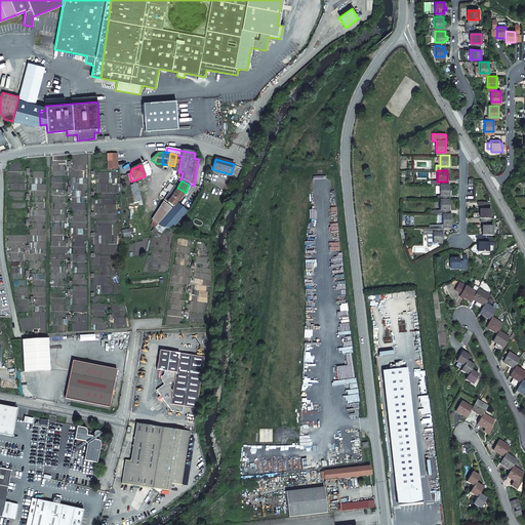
[(133,197),(134,203),(142,201),(136,184),(130,186),(133,197)]
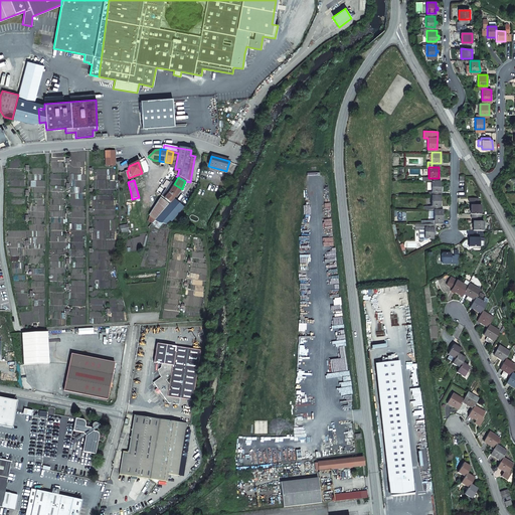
[(438,181),(432,181),(432,192),(440,192),(441,192),(441,181),(438,181)]
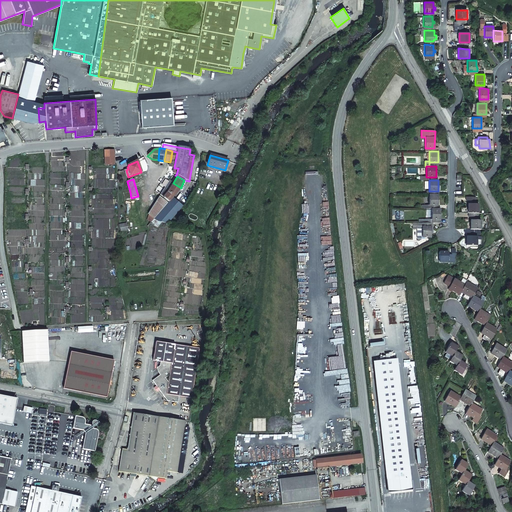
[(171,182),(169,181),(163,189),(173,196),(174,196),(181,188),(173,183),(171,182)]
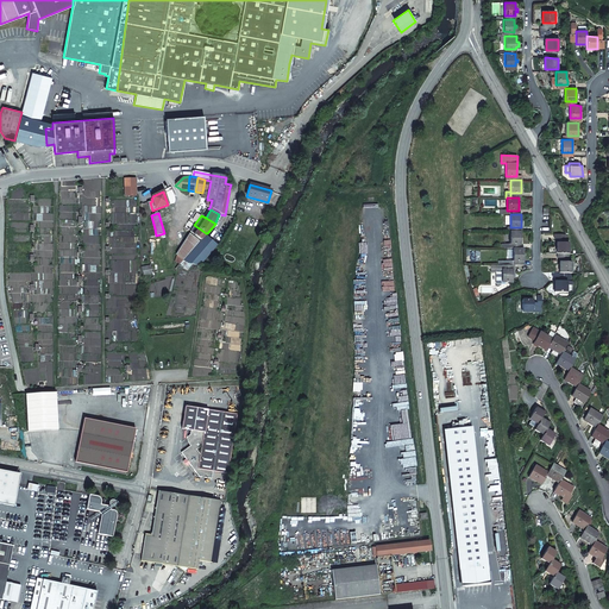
[(206,233),(194,225),(190,232),(200,240),(205,236),(206,233)]
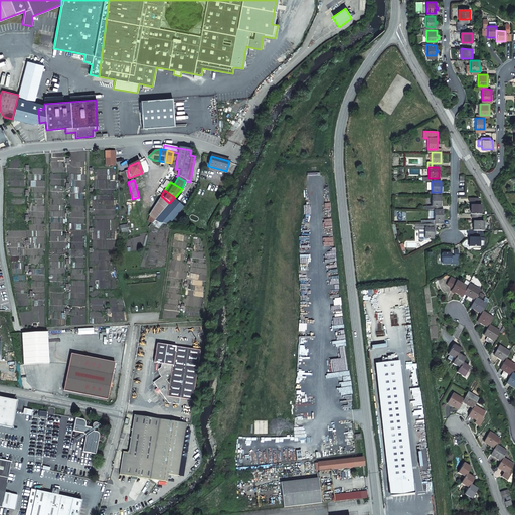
[(440,195),(432,195),(432,206),(440,206),(441,206),(441,195),(440,195)]
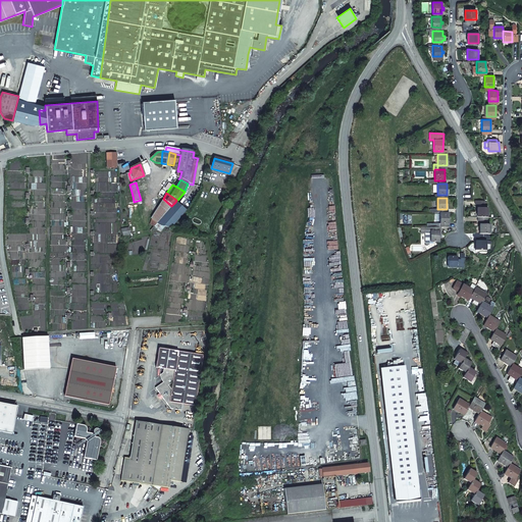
[(170,207),(162,200),(151,218),(152,219),(157,223),(170,207)]
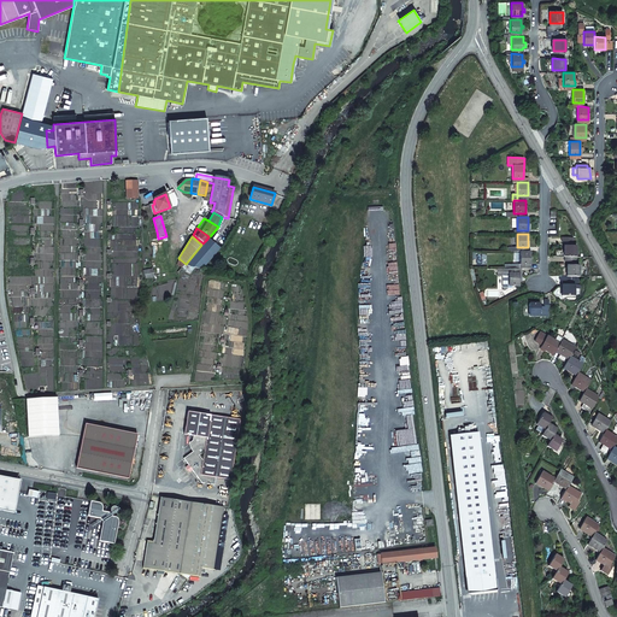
[(203,270),(221,250),(207,239),(203,244),(201,245),(186,264),(191,268),(194,269),(203,270)]
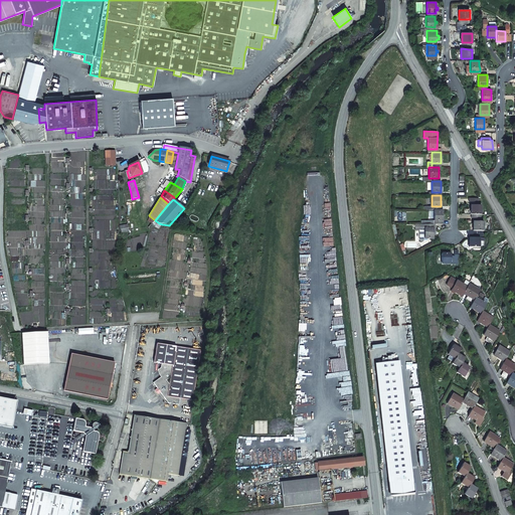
[(481,205),(471,205),(471,214),(473,214),(481,214),(481,205)]
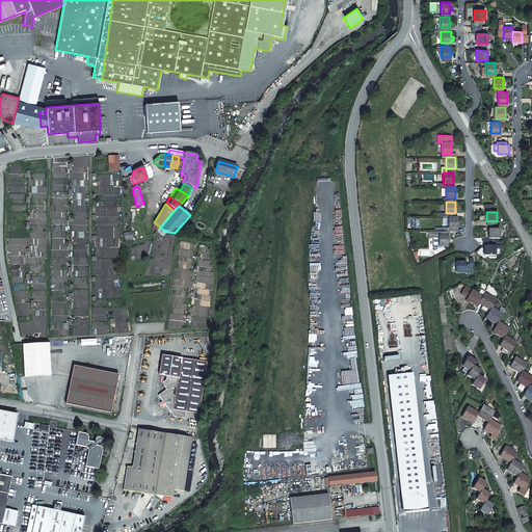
[(454,217),(448,217),(448,228),(456,228),(457,228),(457,217),(454,217)]
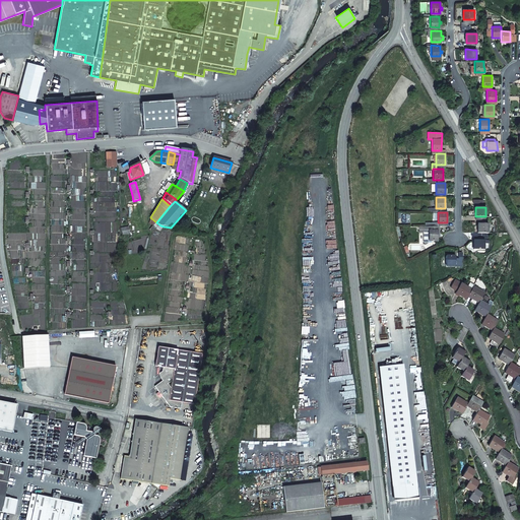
[(489,223),(477,223),(477,233),(482,233),(489,233),(489,223)]
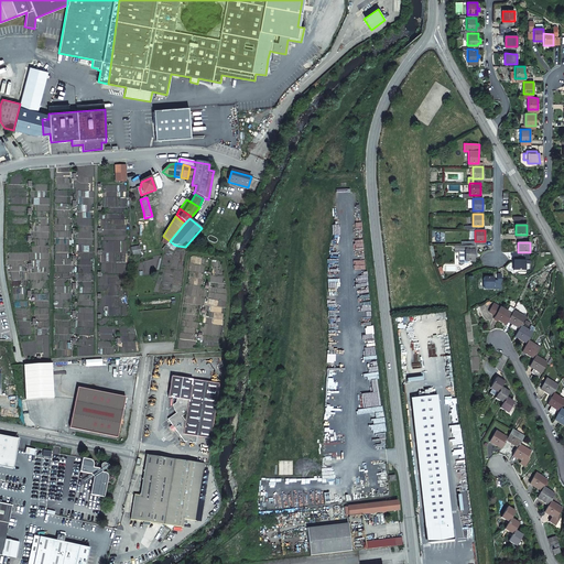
[(476,257),(476,253),(475,253),(475,249),(474,250),(465,249),(465,250),(465,261),(475,262),(475,257),(476,257)]
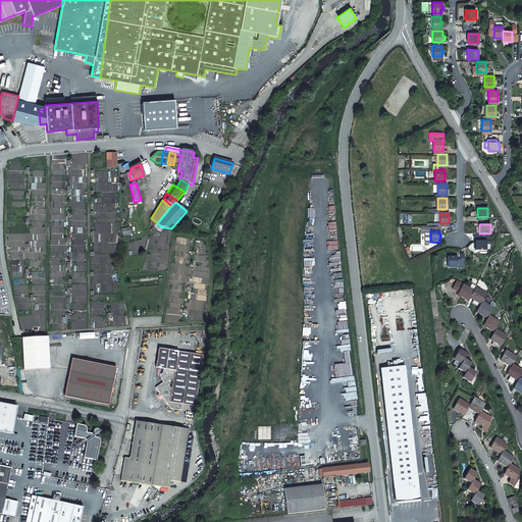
[(486,242),(475,241),(475,251),(486,251),(486,242)]
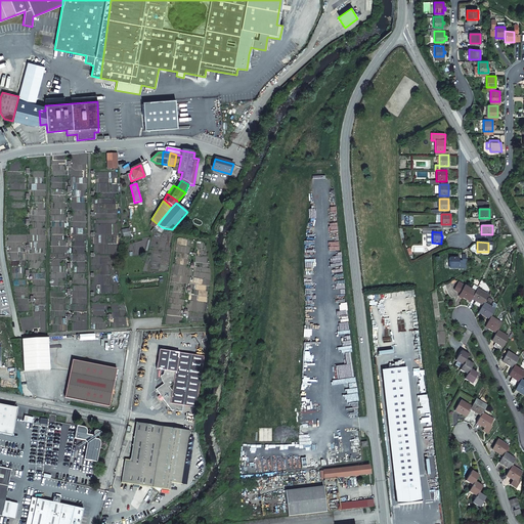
[(459,258),(449,258),(449,268),(459,268),(459,258)]
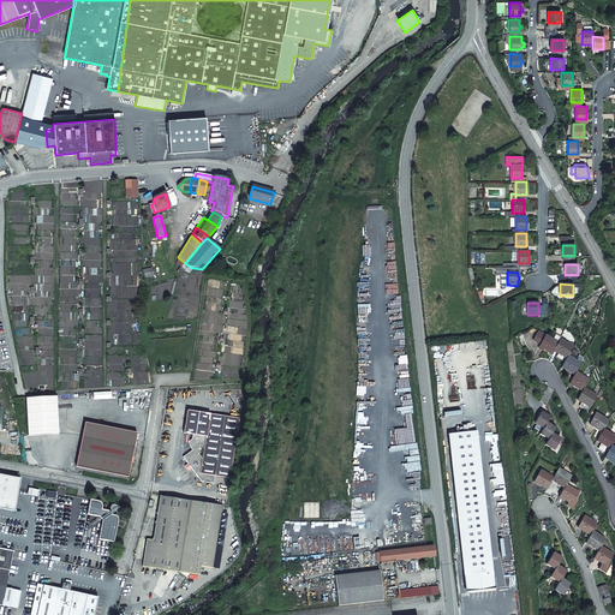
[(559,342),(545,335),(538,330),(533,340),(541,344),(539,345),(544,347),(543,348),(553,353),(555,350),(559,342)]
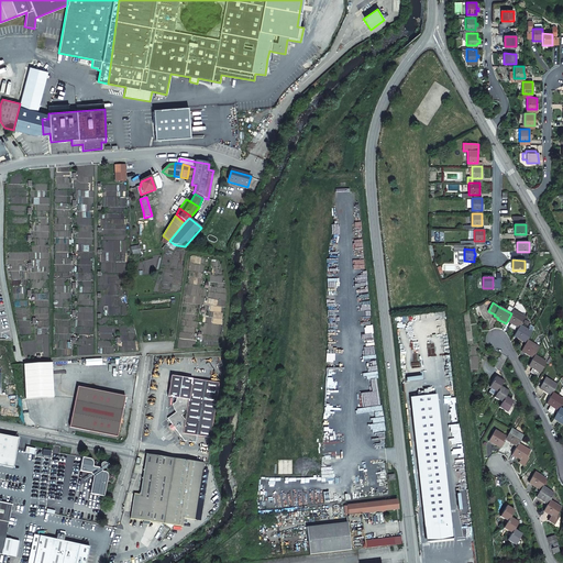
[(511,313),(508,320),(511,322),(511,323),(519,328),(520,326),(525,318),(514,310),(511,313)]
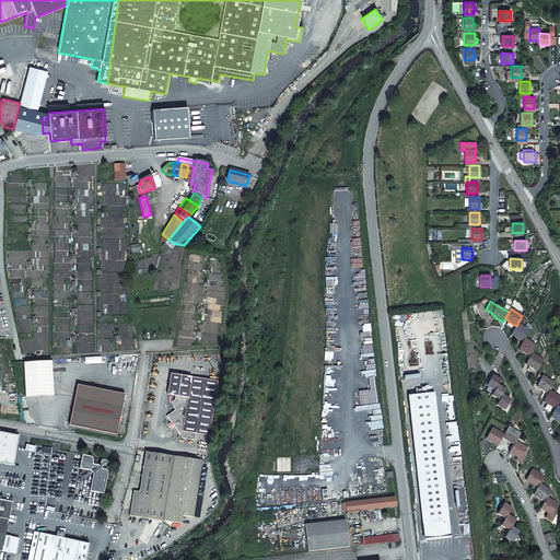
[(516,326),(512,334),(516,336),(515,337),(524,341),(525,339),(529,330),(517,324),(516,326)]
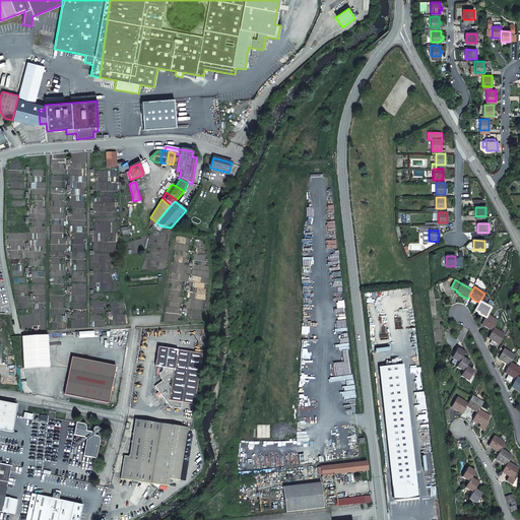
[(486,317),(482,323),(485,325),(485,326),(493,330),(494,328),(498,321),(488,315),(486,317)]
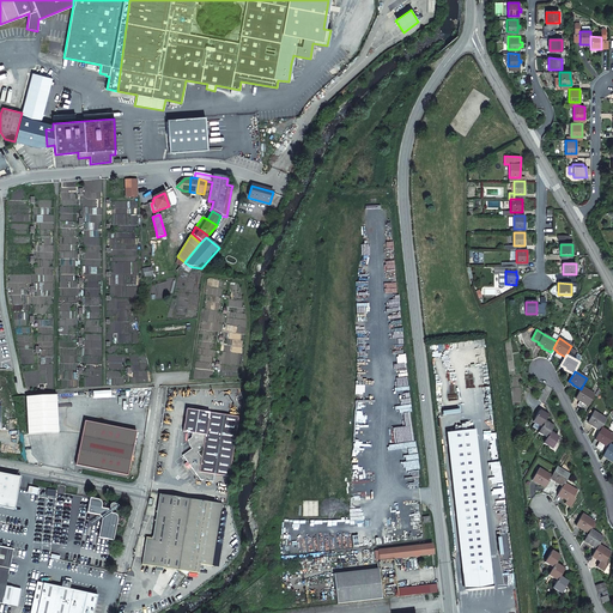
[(581,389),(576,398),(581,400),(580,401),(586,405),(588,406),(595,394),(582,387),(581,389)]
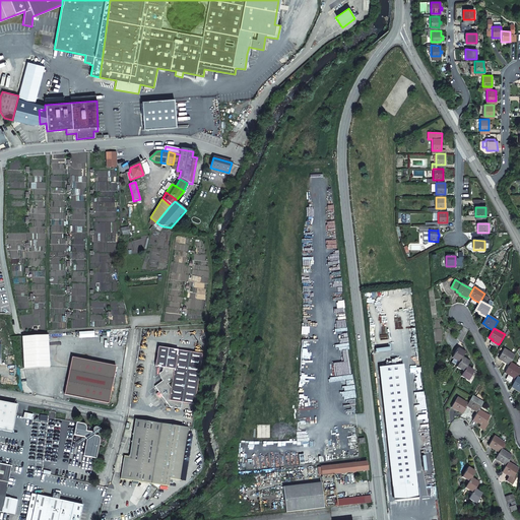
[(161,373),(158,375),(164,381),(154,388),(159,394),(163,398),(170,408),(180,409),(182,403),(194,405),(202,354),(157,347),(154,368),(163,369),(161,373)]
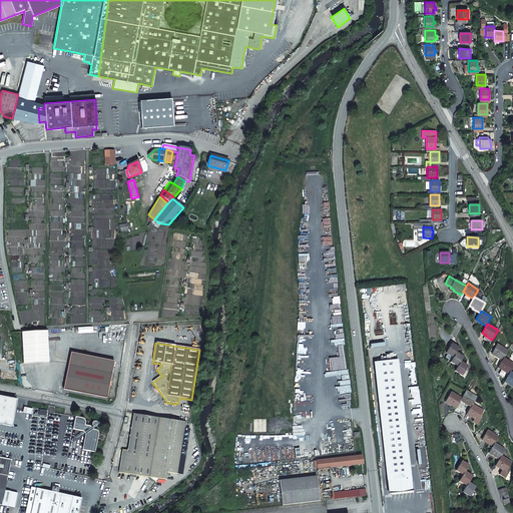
[(456,347),(452,344),(446,353),(448,354),(453,358),(456,353),(459,349),(456,347)]
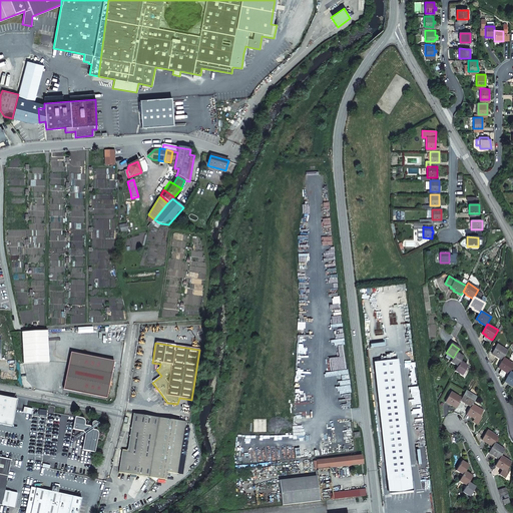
[(497,345),(492,353),(496,355),(495,356),(502,361),(504,358),(508,351),(497,345)]
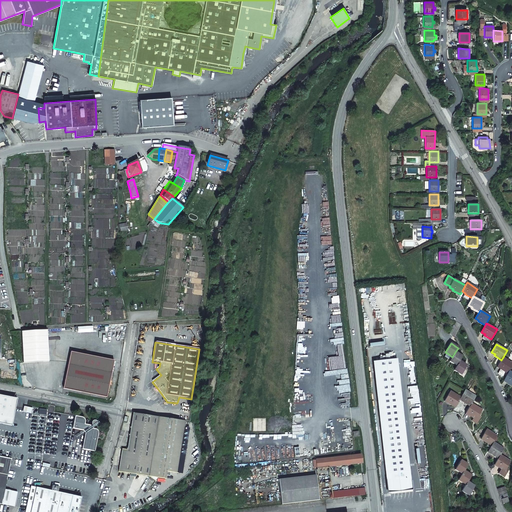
[(460,355),(455,352),(452,357),(450,361),(449,362),(457,366),(459,361),(462,357),(460,355)]
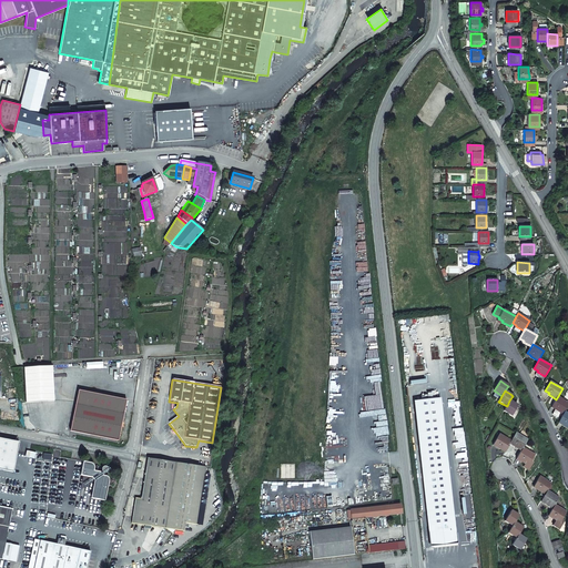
[(118,442),(127,401),(79,392),(70,432),(118,442)]
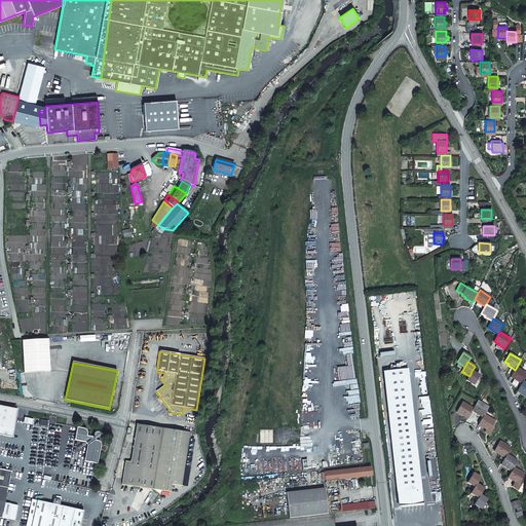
[(515,370),(512,376),(515,378),(514,379),(522,383),(523,381),(525,376),(525,372),(517,367),(515,370)]
